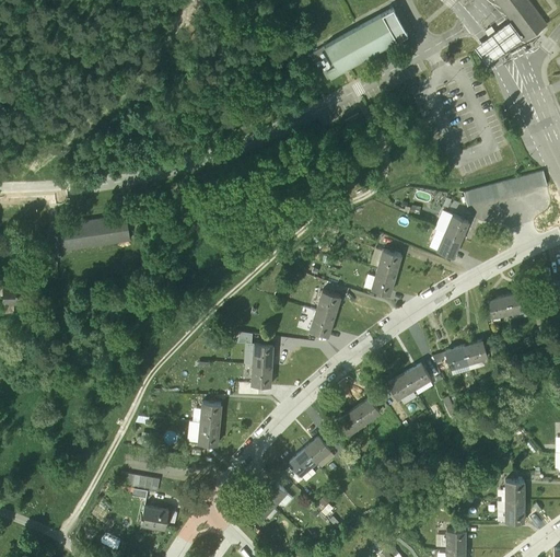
[(526,0),(492,0),(525,43),(546,26),(541,21),(526,0)]
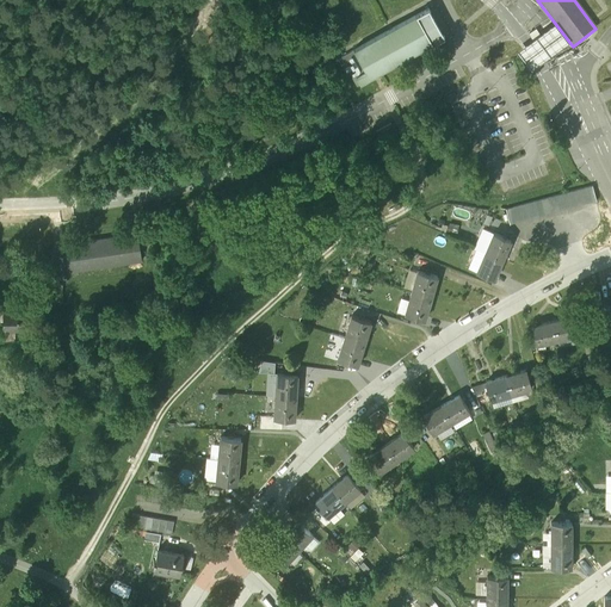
[(356,80),(359,87),(444,41),(429,12),(353,53),(365,75),(356,80)]
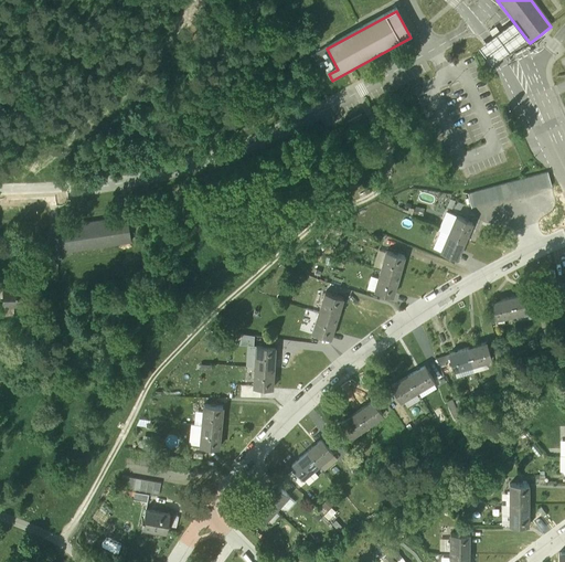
[(528,42),(514,23),(505,30),(487,43),(481,48),(477,51),(490,70),(499,62),(518,49),(528,42)]
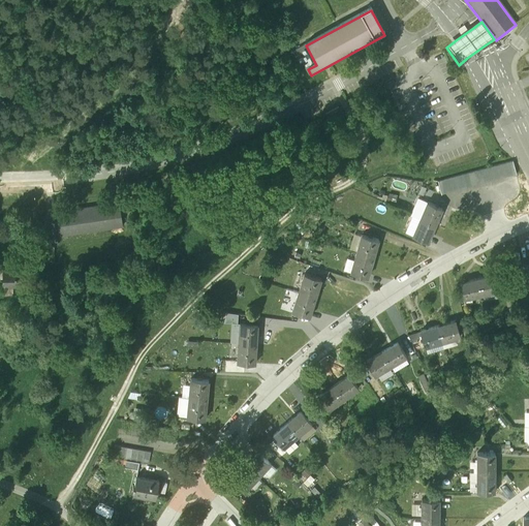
[(512,164),(438,184),(441,197),(441,196),(516,177),(517,177),(512,164)]
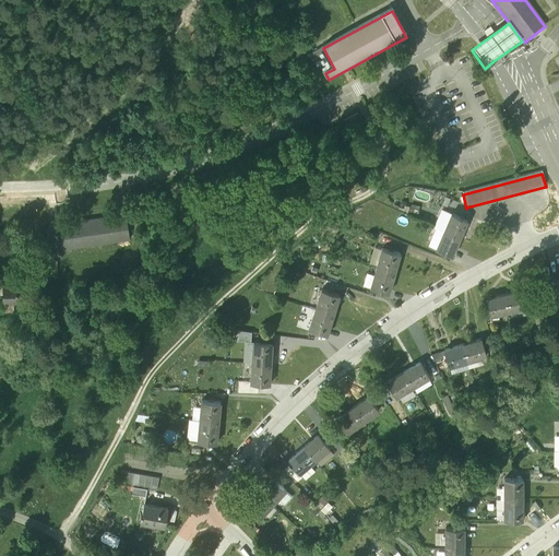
[(59,225),(62,250),(130,241),(126,216),(59,225)]
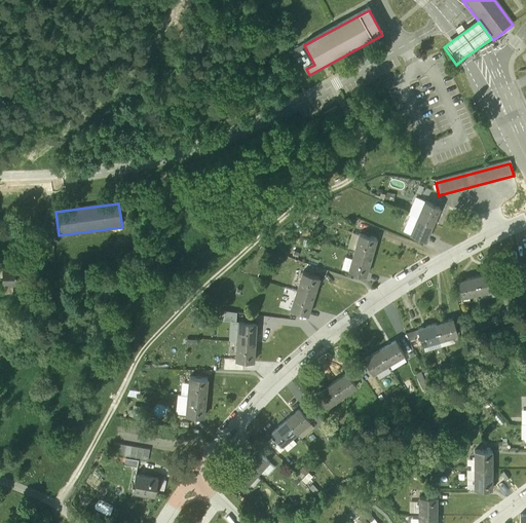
[(433,208),(424,203),(417,221),(433,227),(440,211),(433,208)]
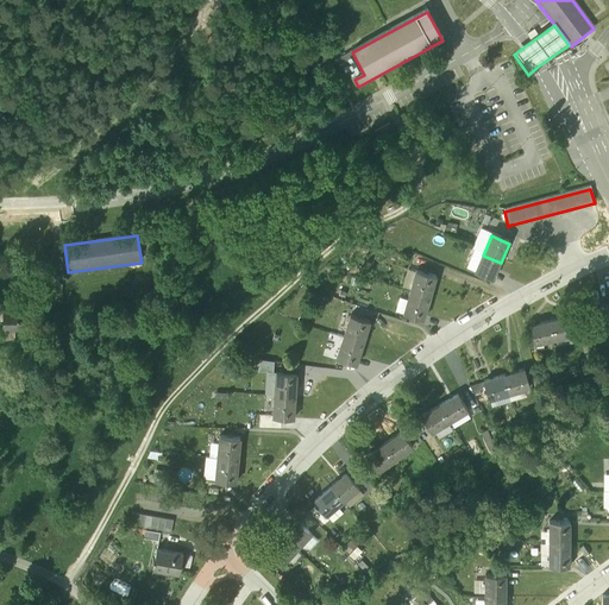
[(501,263),(483,256),(475,275),(484,279),(484,278),(493,282),(501,263)]
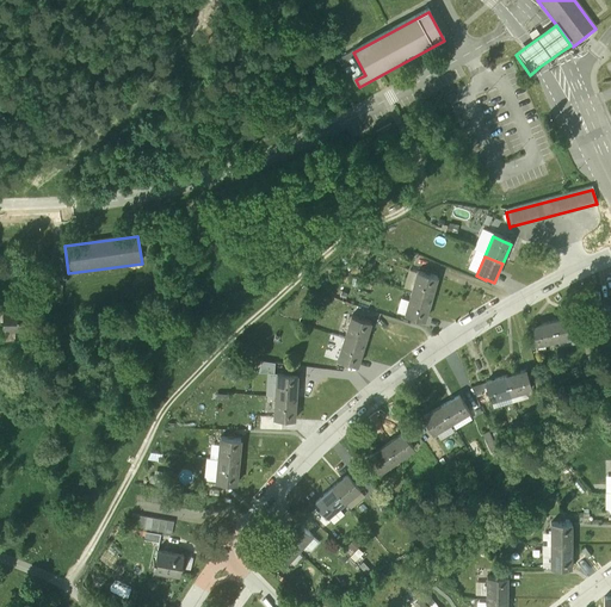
[(437,280),(418,274),(411,296),(431,302),(433,293),(437,280)]
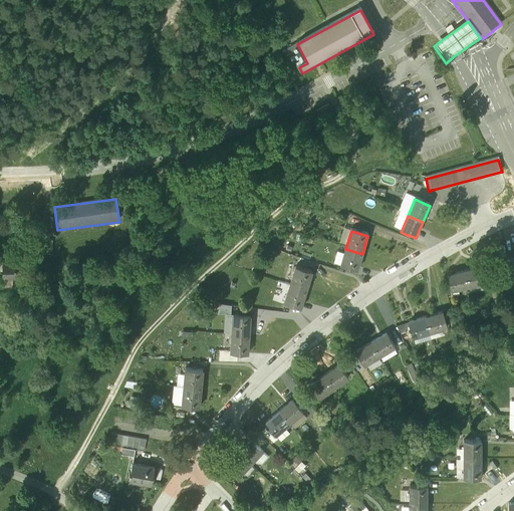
[(362,254),(345,249),(340,267),(357,272),(360,261),(360,260),(362,254)]
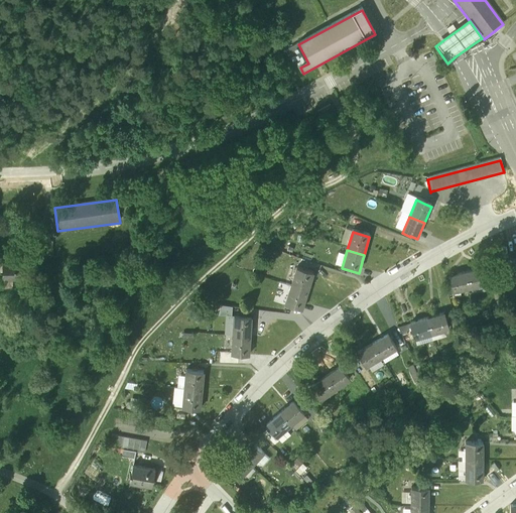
[(21,261),(1,261),(2,281),(22,281),(21,261)]
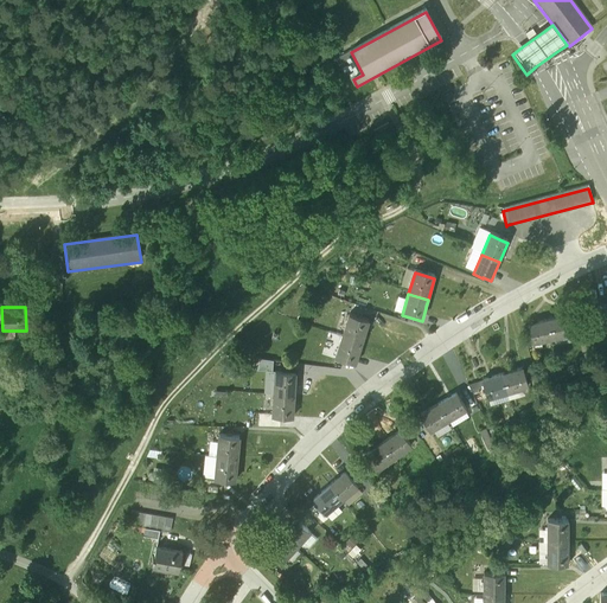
[(606,308),(594,310),(595,319),(596,329),(606,327),(606,308)]
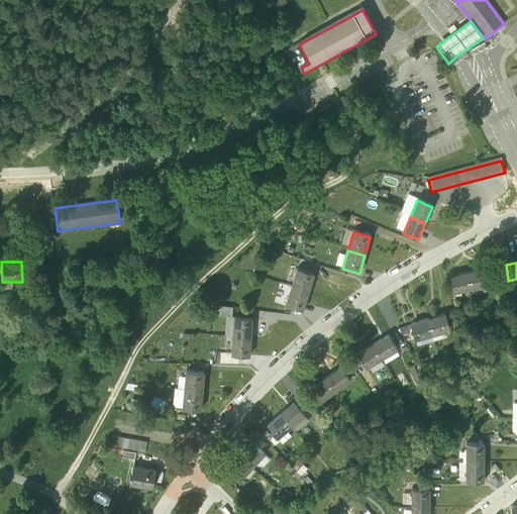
[(314,276),(297,271),(291,289),(308,294),(310,287),(314,276)]
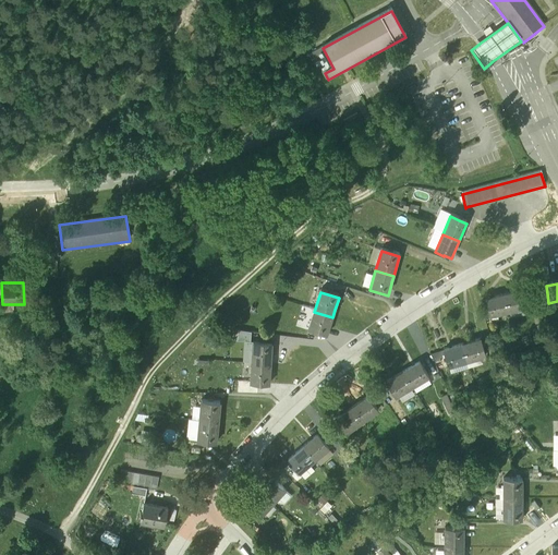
[(523,292),(505,297),(509,314),(528,309),(525,300),(523,292)]
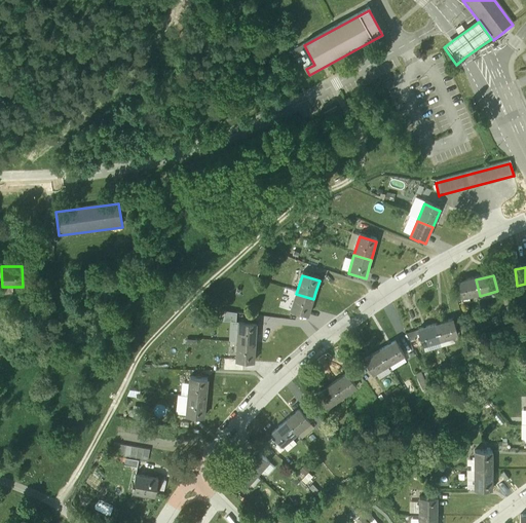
[(476,279),(458,284),(460,291),(459,291),(461,300),(480,296),(476,279)]
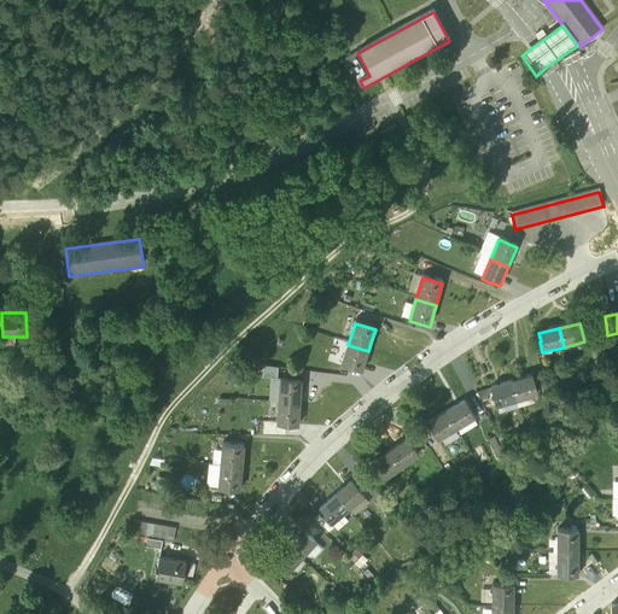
[(368,351),(348,345),(342,367),(361,373),(366,358),(368,351)]
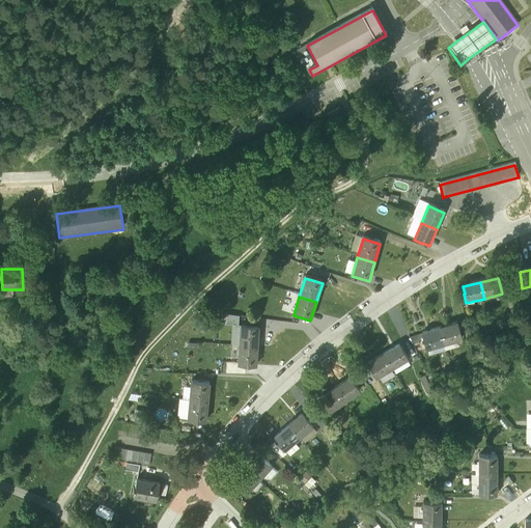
[(456,325),(439,330),(444,345),(462,340),(459,332),(458,332),(456,325)]
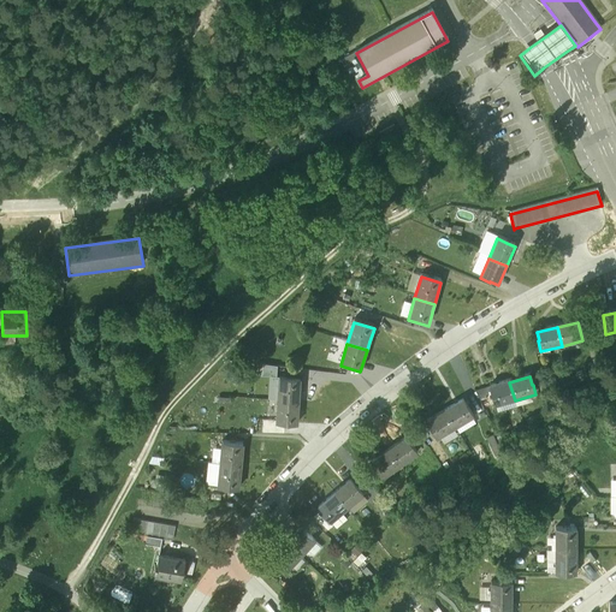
[(300,381),(279,379),(278,402),(298,404),(298,396),(300,381)]
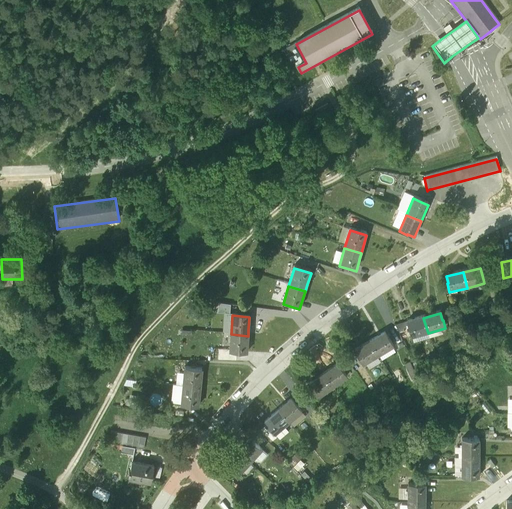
[(423,318),(407,323),(409,330),(408,330),(411,338),(428,333),(423,318)]
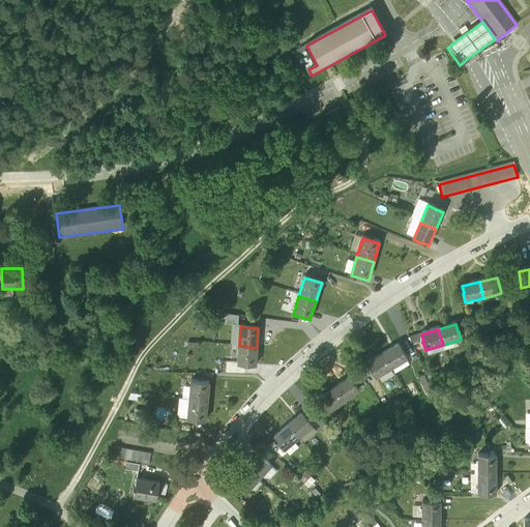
[(257,348),(239,346),(237,366),(256,368),(256,355),(257,348)]
